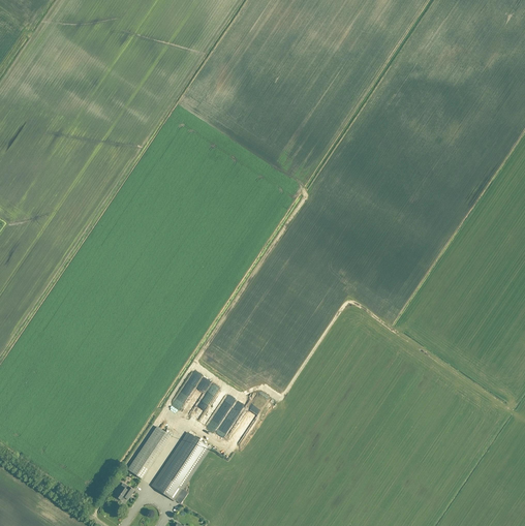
[(253,393),(263,399),(266,394),(256,388),(253,393)]
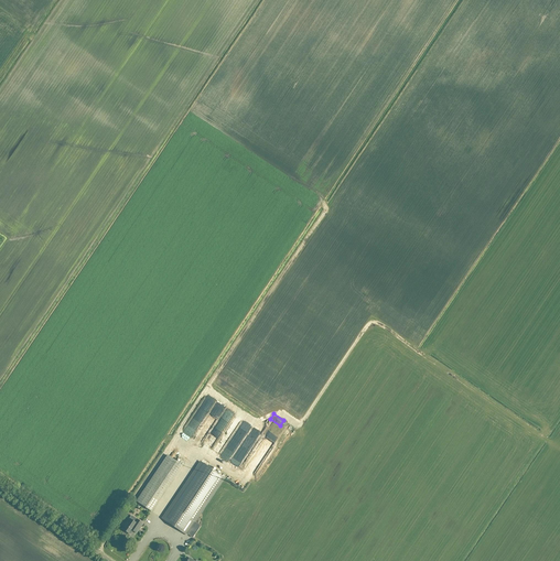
[(197,427),(191,440),(195,442),(202,429),(197,427)]
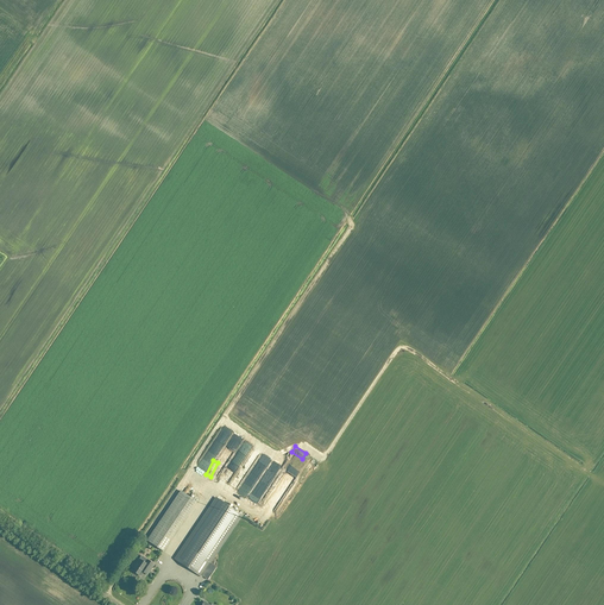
[(192,498),(176,487),(143,537),(158,548),(192,498)]
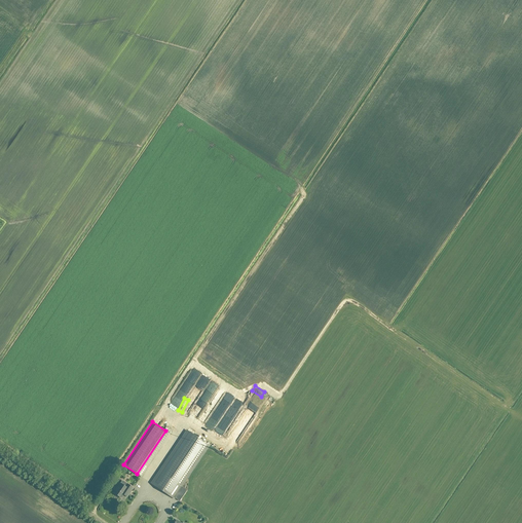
[(148,481),(153,484),(171,496),(171,495),(176,498),(183,487),(177,483),(204,442),(183,427),(148,481)]
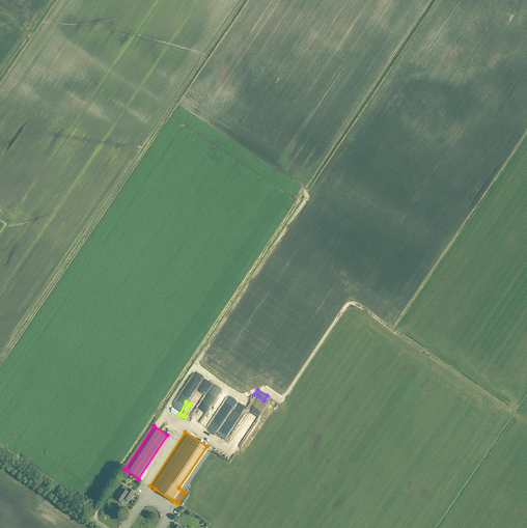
[(122,489),(117,484),(114,489),(112,492),(113,492),(111,495),(118,500),(120,497),(125,499),(131,490),(125,485),(122,489)]
